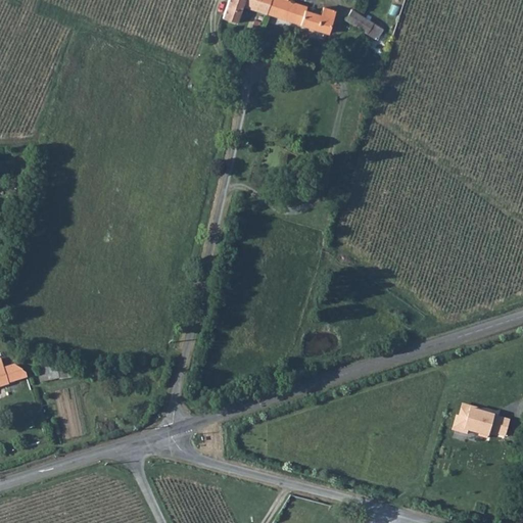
[(312,8),(322,11),(324,0),(300,0),(299,4),(312,8)]
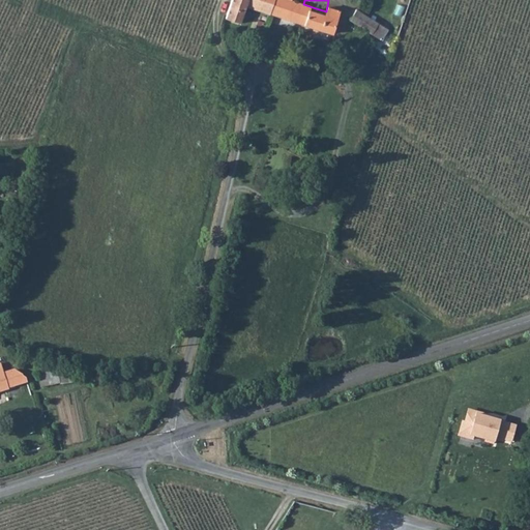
[(341,57),(345,41),(330,36),(331,33),(310,25),(316,8),(303,4),(298,27),(293,43),(297,46),(341,57)]
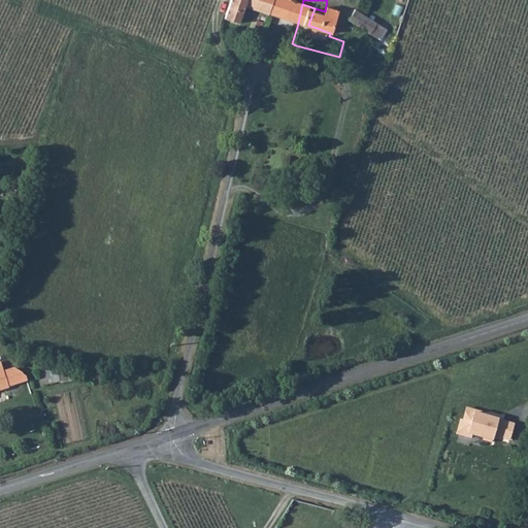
[(381,37),(386,25),(353,10),(347,24),(381,37)]
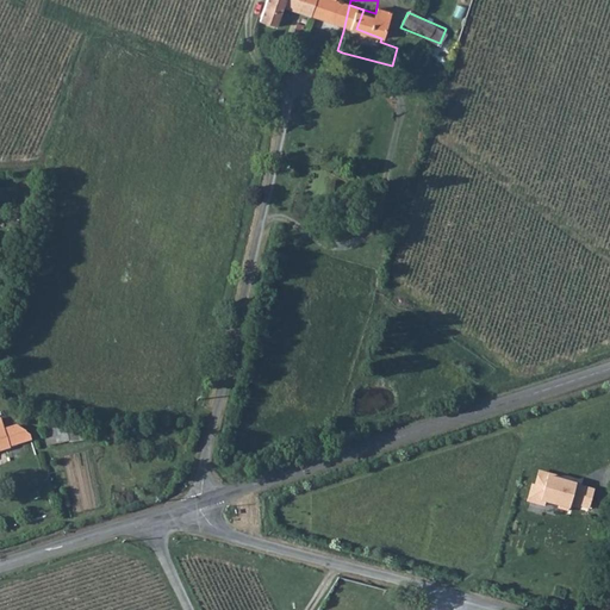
[(328,47),(337,50),(343,31),(294,14),(291,29),(310,35),(309,41),(328,47)]
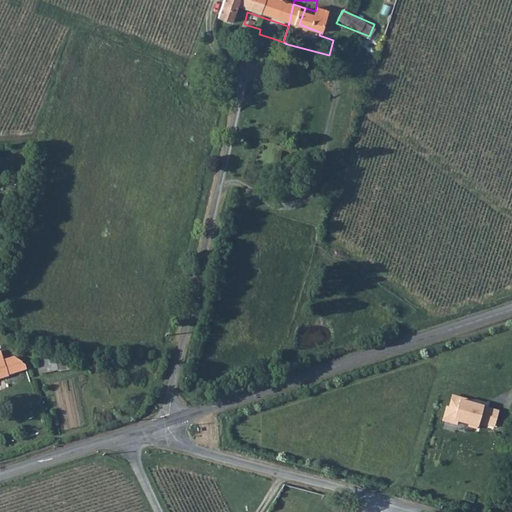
[(364,36),(359,46),(389,60),(394,49),(367,37),(364,36)]
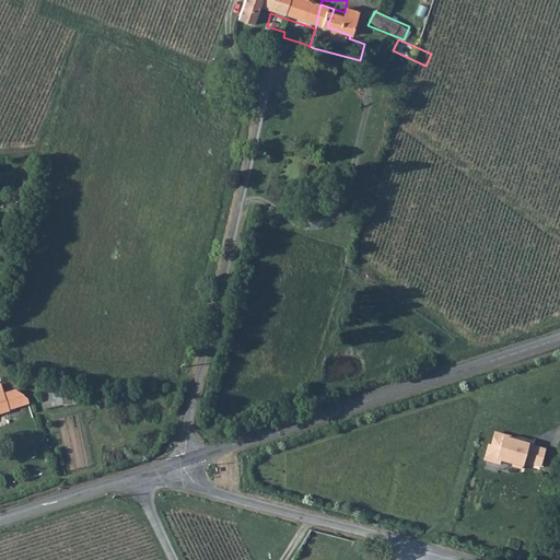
[(0,415),(10,412),(1,385),(0,385),(0,415)]
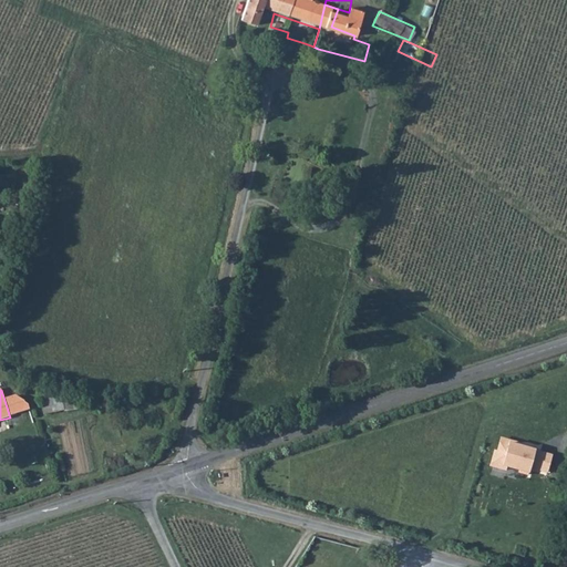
[(43,406),(45,414),(58,410),(55,402),(43,406)]
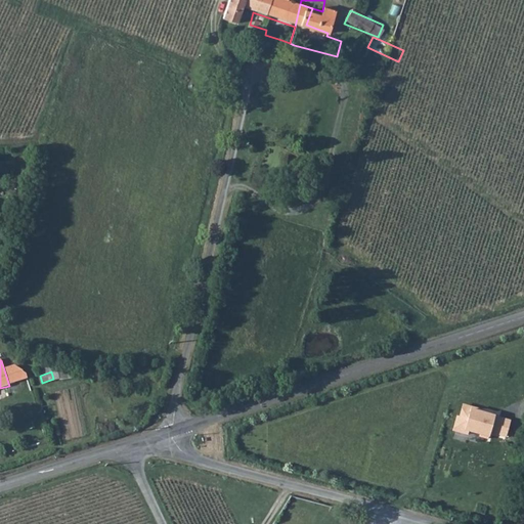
[(505,438),(510,422),(494,417),(482,412),(482,409),(460,403),(452,430),(487,440),(488,434),(505,438)]
